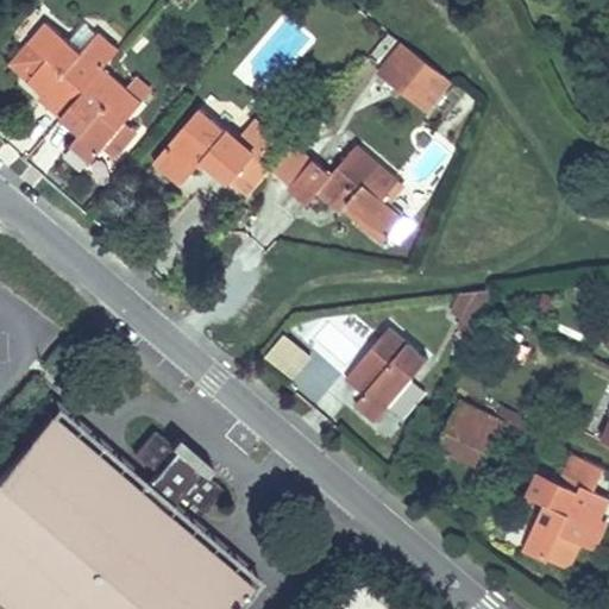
[(100,32),(82,51),(46,20),(29,42),(10,66),(29,81),(50,100),(46,106),(80,135),(70,146),(90,164),(144,104),(104,69),(120,49),(100,32)]
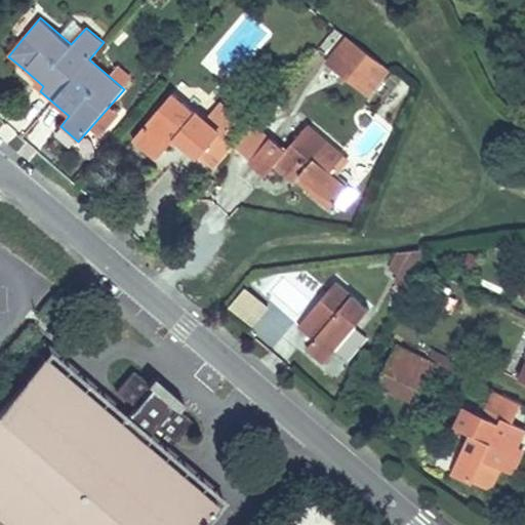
[(390,69),(349,37),(330,62),(371,93),(390,69)]
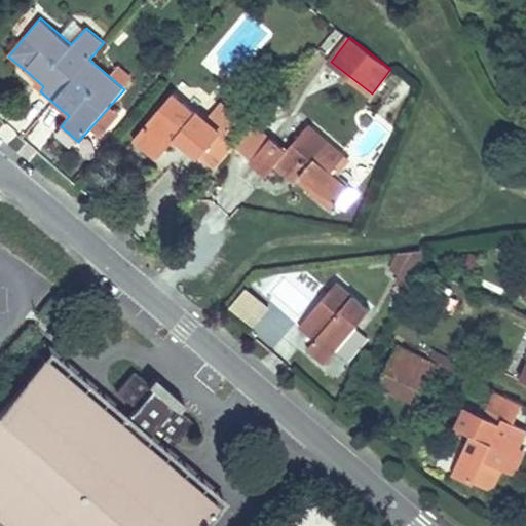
[(176,138),(180,142),(199,157),(203,152),(221,133),(210,123),(173,94),(134,141),(156,160),(170,145),(176,138)]
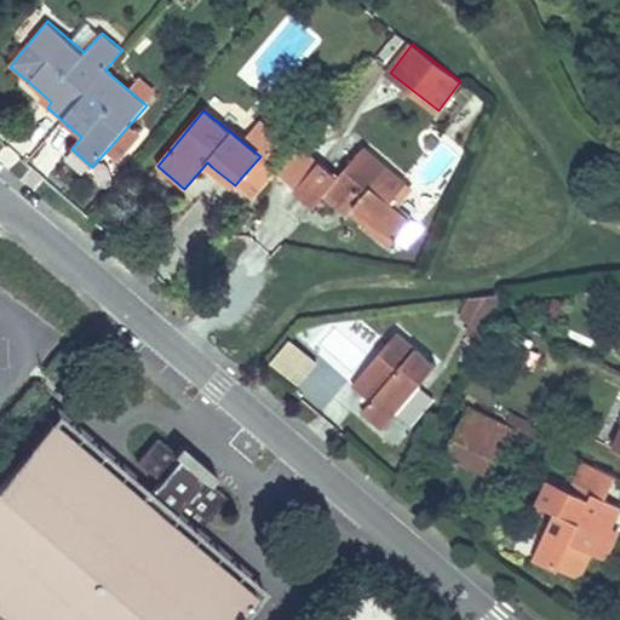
[(247,145),(260,156),(240,179),(258,196),(279,172),(268,162),(285,142),(264,124),(247,145)]
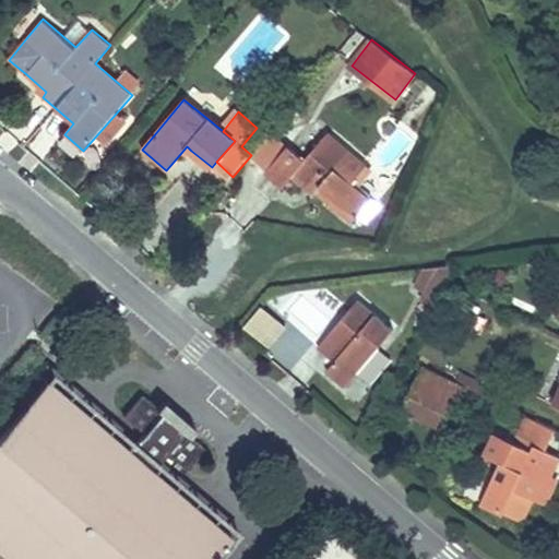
[(313,149),(304,159),(288,146),(264,173),(281,188),(294,171),(318,192),(323,188),(355,215),(370,198),(353,182),(367,166),(328,132),(313,149)]
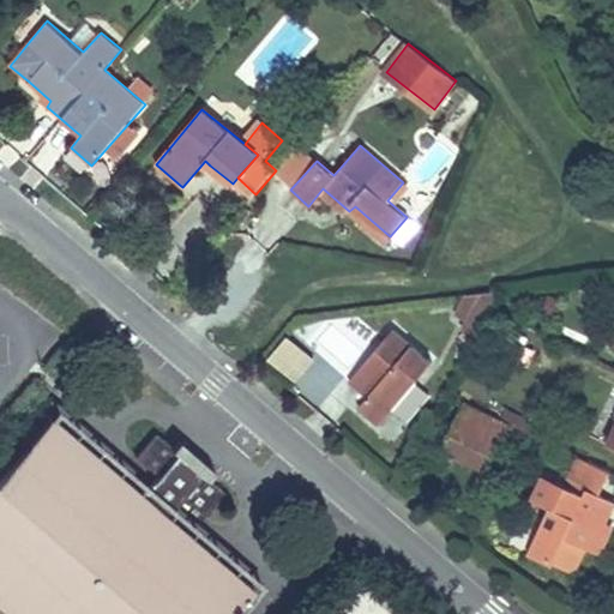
[(327,148),(317,161),(333,175),(344,163),(327,148)]
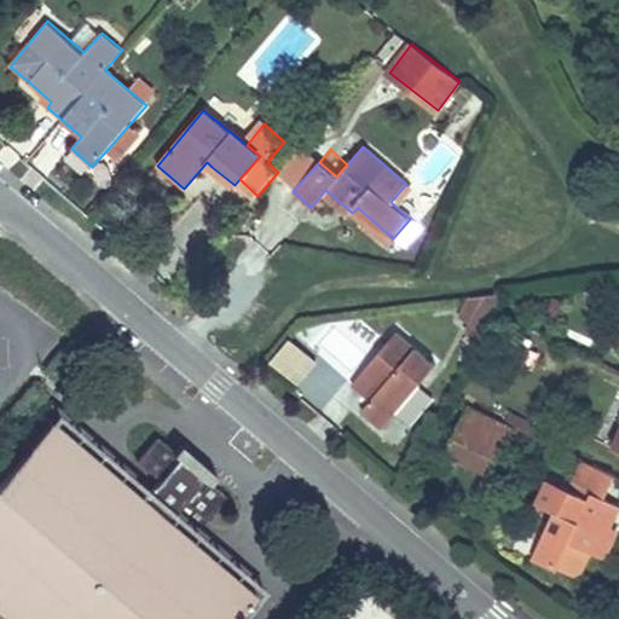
[(207,162),(200,171),(204,174),(212,167),(207,162)]
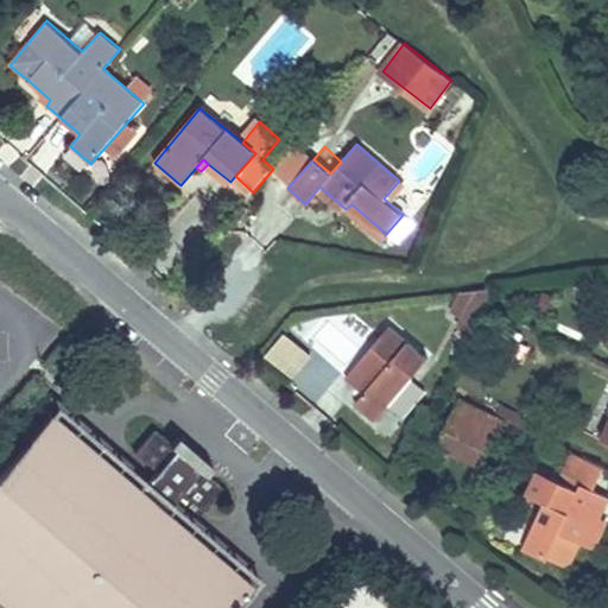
[(463,285),(449,312),(472,324),(486,296),(463,285)]
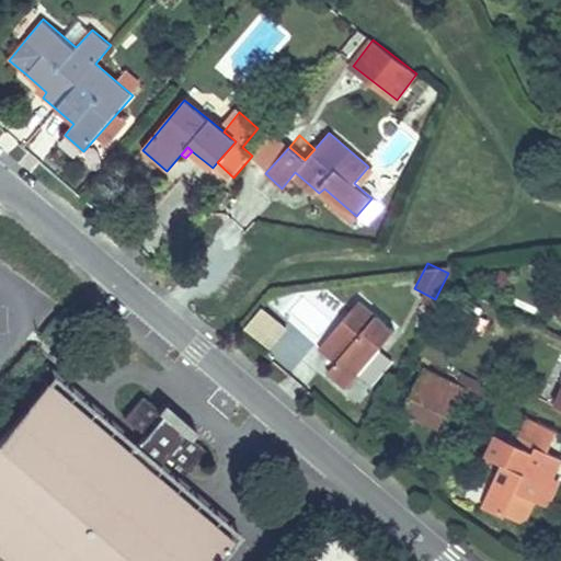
[(318,347),(329,356),(334,350),(341,355),(335,362),(327,371),(345,387),(393,330),(358,299),(318,347)]
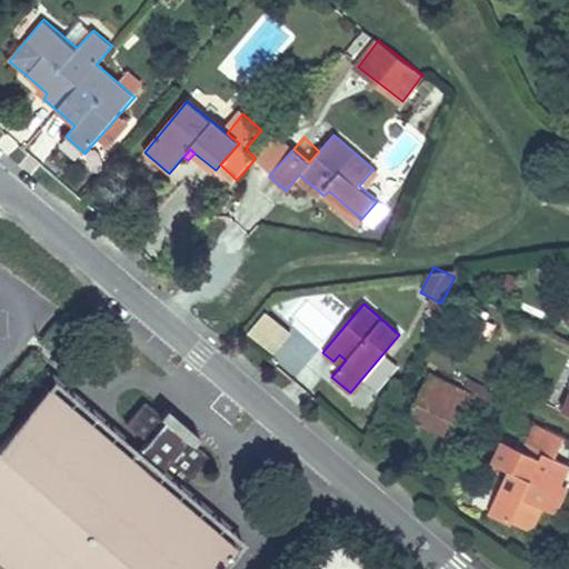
[(266,308),(247,330),(275,352),(292,330),(266,308)]
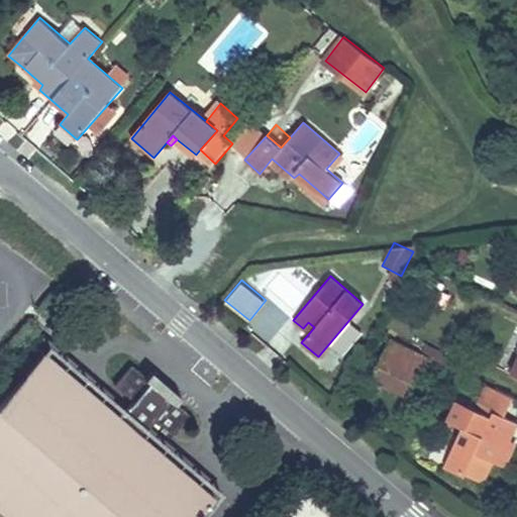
[(291,319),(282,329),(296,343),(306,332),(291,319)]
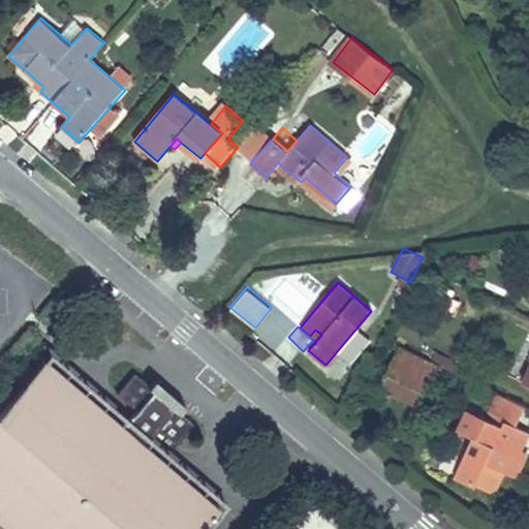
[(315,330),(310,336),(316,341),(321,335),(315,330)]
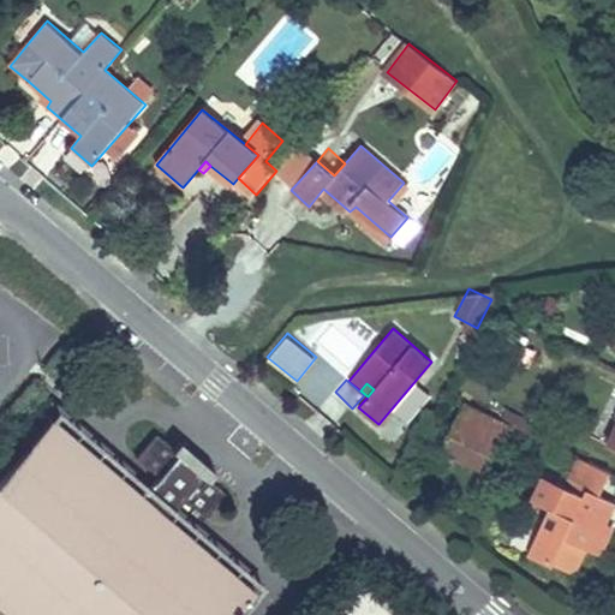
[(466,453),(487,412),(465,402),(445,443),(466,453)]
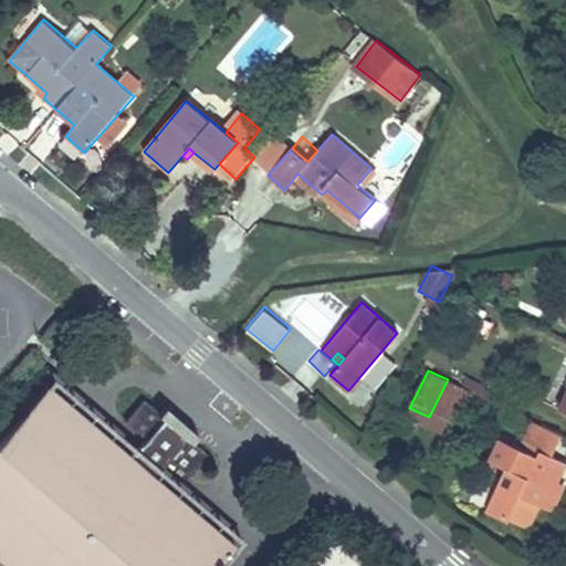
[(45,385),(128,456),(135,447),(53,376),(45,385)]
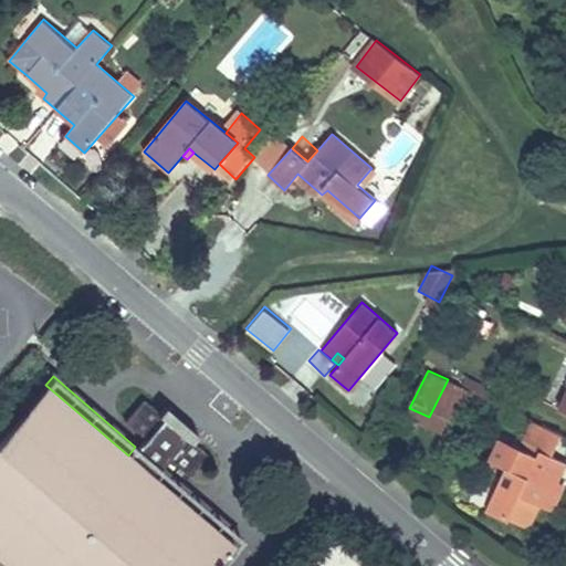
[(469,389),(448,379),(429,417),(450,428),(469,389)]
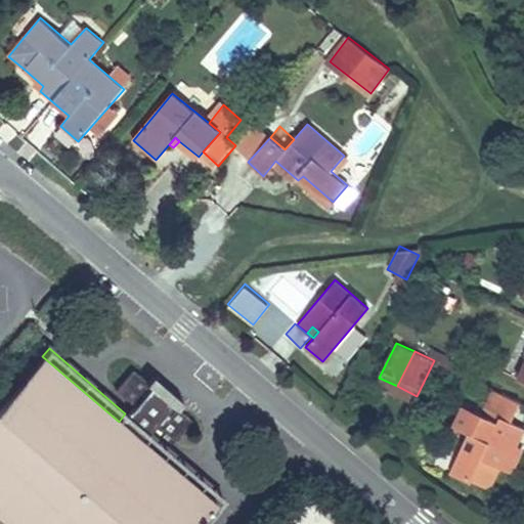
[(42,356),(0,404),(0,513),(12,523),(199,523),(215,505),(139,440),(146,433),(155,423),(174,439),(191,418),(177,406),(180,401),(171,393),(170,394),(158,384),(160,382),(150,375),(146,380),(131,367),(114,388),(134,404),(125,413),(119,422),(42,356)]
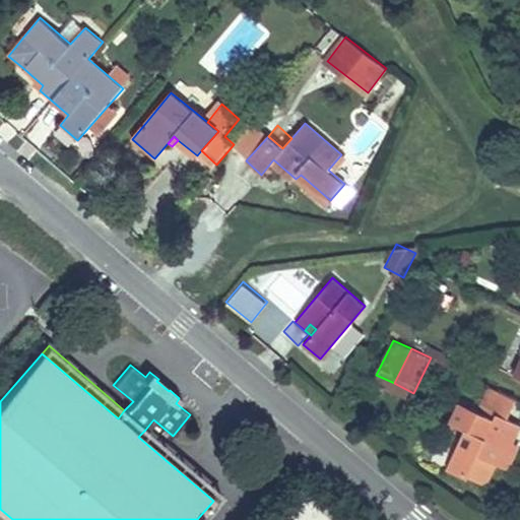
[(486,385),(474,410),(488,416),(499,391),(486,385)]
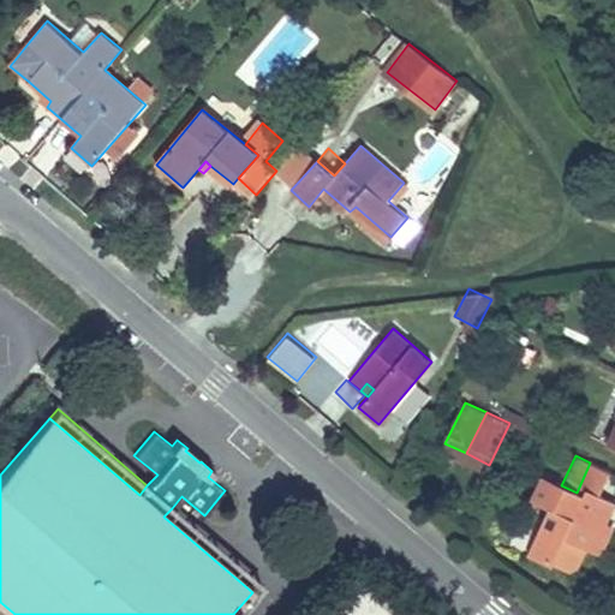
[(613,473),(590,463),(577,493),(561,485),(541,476),(530,499),(549,507),(526,555),(553,567),(565,539),(602,556),(610,536),(604,532),(614,508),(614,502),(602,496),(613,473)]
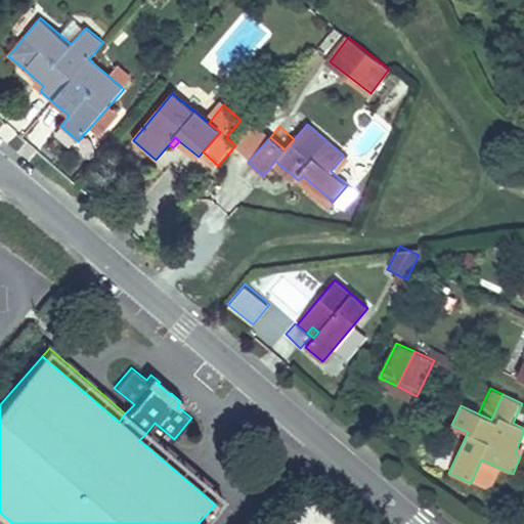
[(146,433),(139,440),(215,505),(222,497),(146,433)]
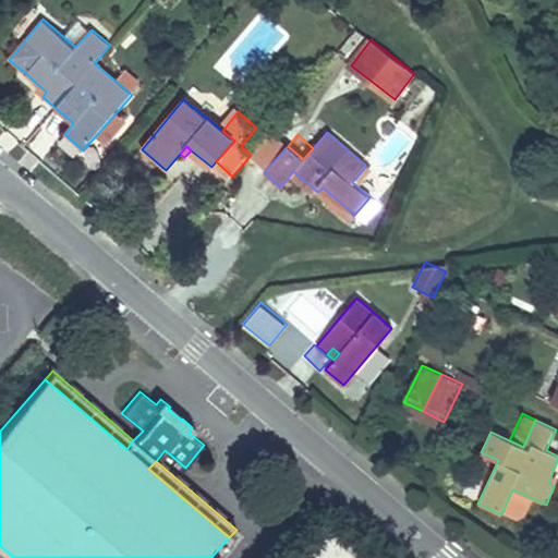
[(0,557),(13,557),(0,546),(0,557)]
